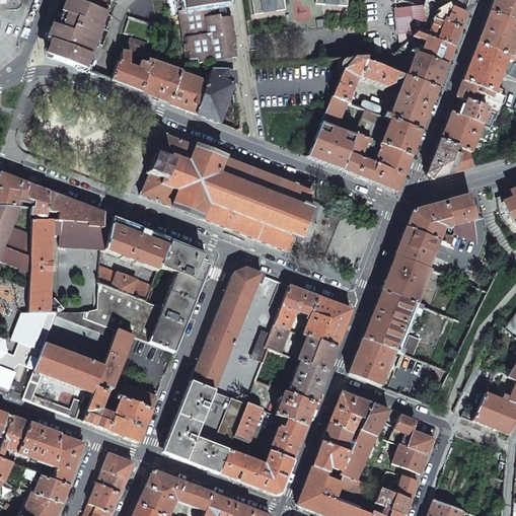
[(9,0),(9,8),(12,8),(18,7),(22,5),(23,4),(24,3),(24,2),(24,0),(9,0)]
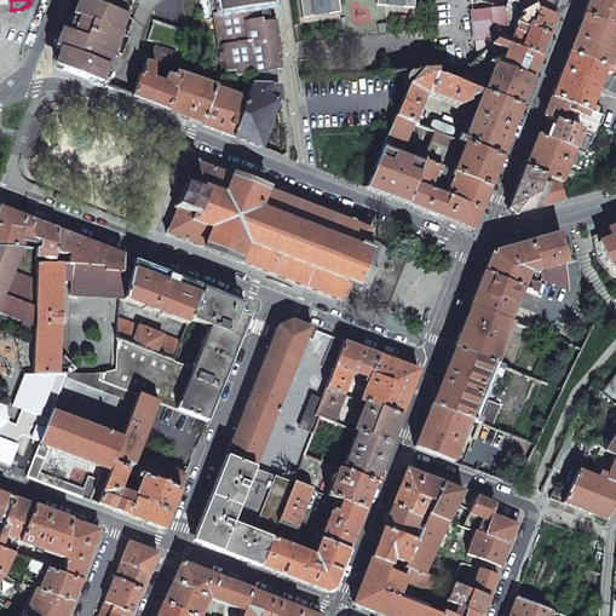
[(85,0),(80,13),(76,12),(63,46),(67,47),(59,64),(109,84),(116,67),(108,63),(114,47),(126,52),(132,34),(130,33),(143,0),(214,0),(217,10),(269,1),(269,0),(85,0)]
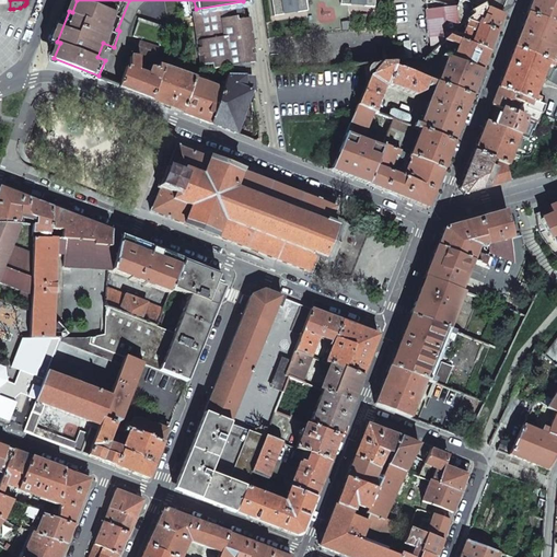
[(275,0),(277,13),(287,11),(287,10),(300,8),(300,9),(311,8),(310,0),(344,0),(344,1),(354,2),(355,0),(367,1),(367,3),(378,4),(378,0),(275,0)]
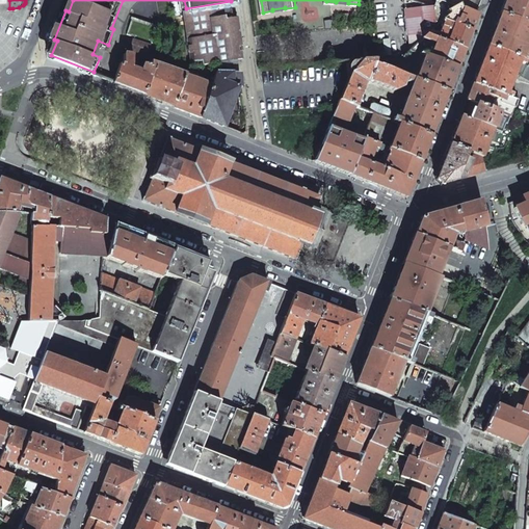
[(438,0),(438,2),(435,5),(421,0),(405,0),(410,33),(424,31),(425,28),(431,29),(435,25),(443,18),(451,10),(451,9),(457,6),(463,4),(464,7),(466,8),(475,10),(477,4),(478,0),(438,0)]
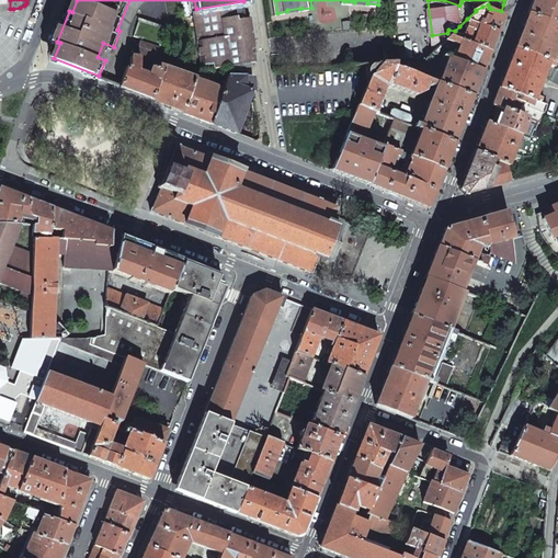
[(535,0),(531,11),(557,22),(557,0),(535,0)]
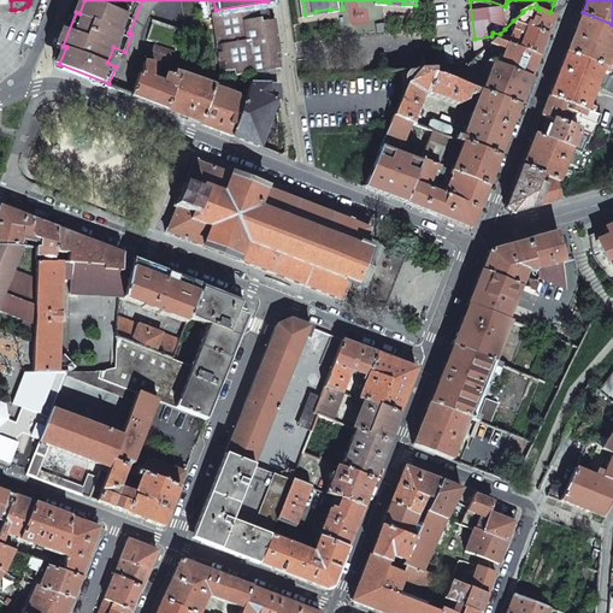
[(216,10),(224,69),(231,69),(237,68),(237,72),(252,70),(253,74),(269,74),(267,68),(283,65),(286,63),(284,59),(282,57),(278,58),(277,51),(283,49),(278,17),(270,18),(271,16),(270,5),(267,3),(267,1),(216,10)]
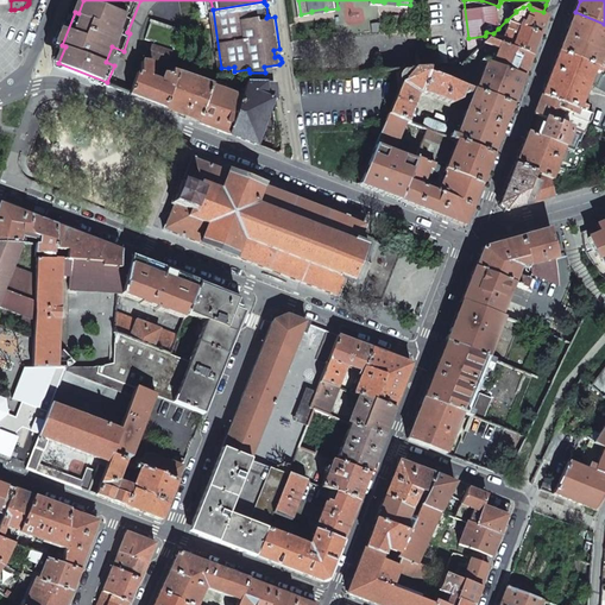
[(523,7),(516,11),(516,12),(506,20),(542,33),(546,23),(549,13),(543,12),(533,10),(530,8),(527,16),(529,17),(528,20),(524,16),(524,11),(523,7)]
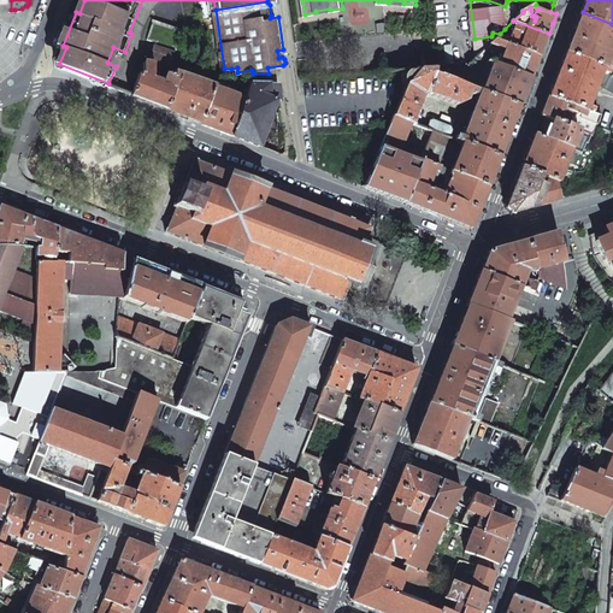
[(612,24),(583,12),(576,31),(569,49),(606,64),(612,66),(612,62),(609,60),(612,54),(612,24)]
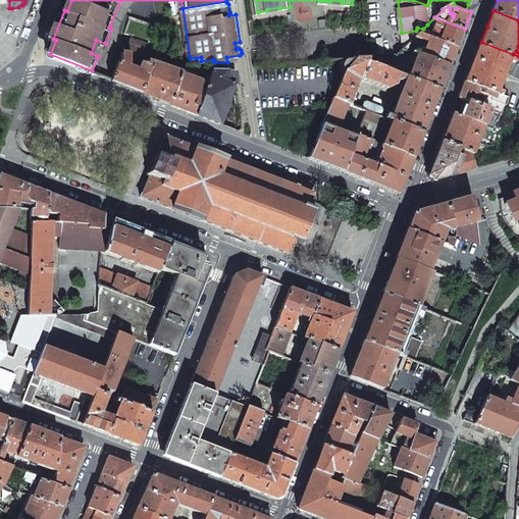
[(134,37),(149,41),(155,22),(133,15),(126,31),(135,34),(134,37)]
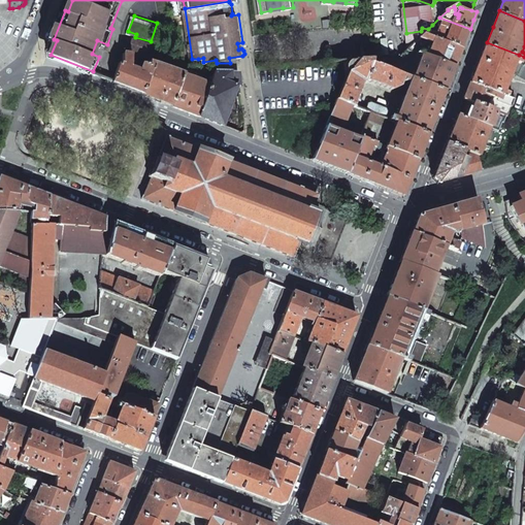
[(470,29),(439,18),(439,21),(441,22),(439,28),(436,36),(463,46),(466,38),(470,29)]
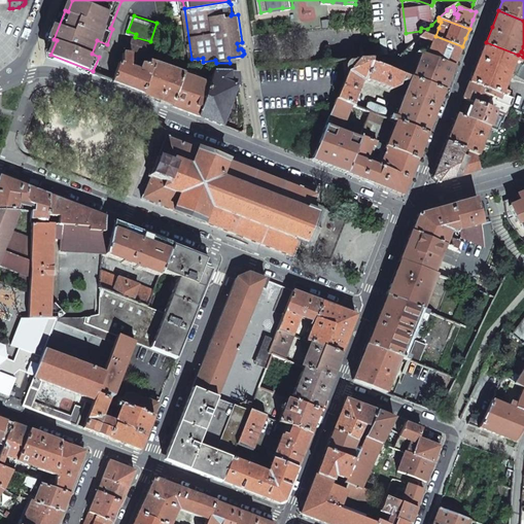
[(427,29),(424,32),(435,36),(439,28),(431,25),(427,29)]
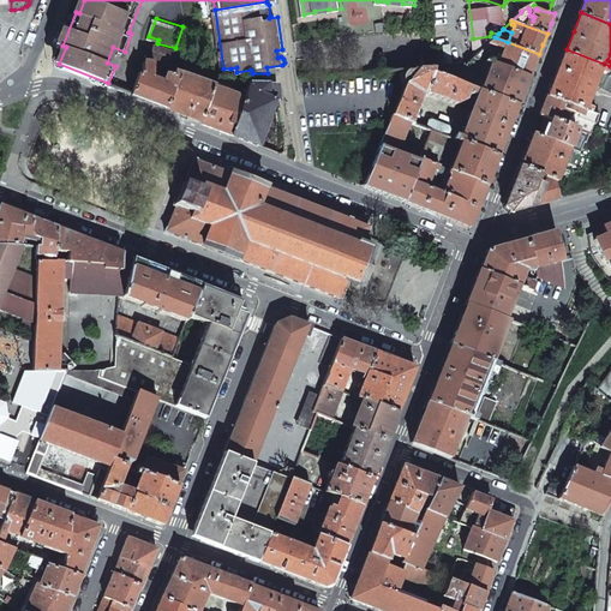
[(505,47),(499,63),(531,75),(535,65),(539,54),(508,42),(495,37),(491,41),(505,47)]
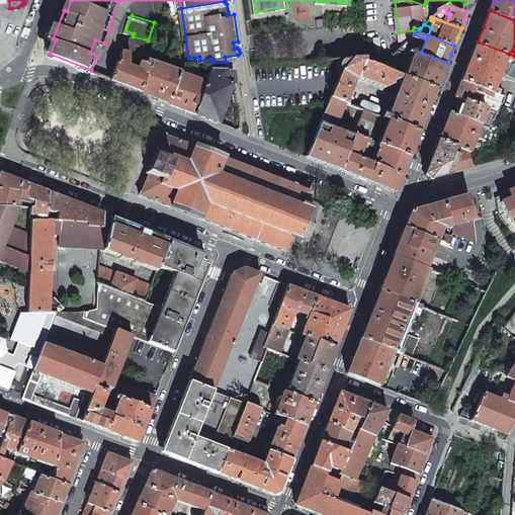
[(133,36),(130,46),(144,51),(148,40),(133,36)]
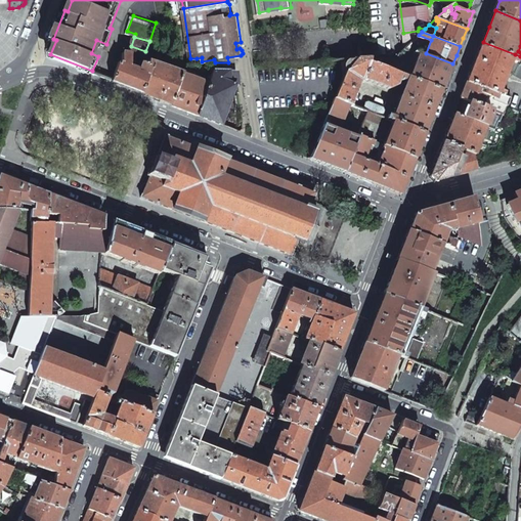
[(469,79),(506,93),(507,90),(503,88),(505,83),(510,69),(514,58),(518,59),(520,56),(515,54),(483,42),(476,60),(469,79)]
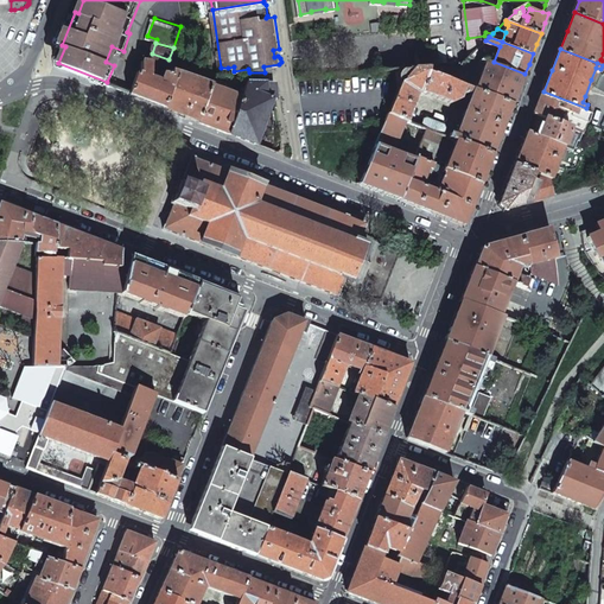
[(140,69),(132,93),(150,99),(166,106),(175,86),(180,70),(175,68),(173,71),(165,70),(163,77),(153,74),(154,59),(153,59),(144,59),(145,70),(140,69)]
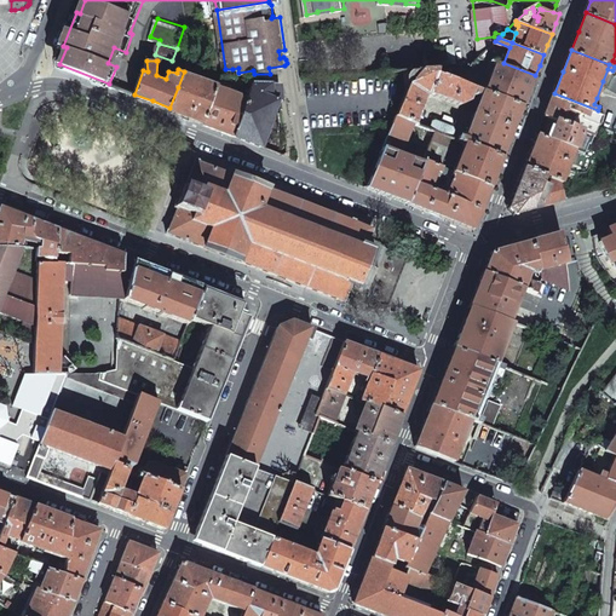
[(157,61),(156,75),(166,79),(168,72),(177,73),(178,69),(157,61)]
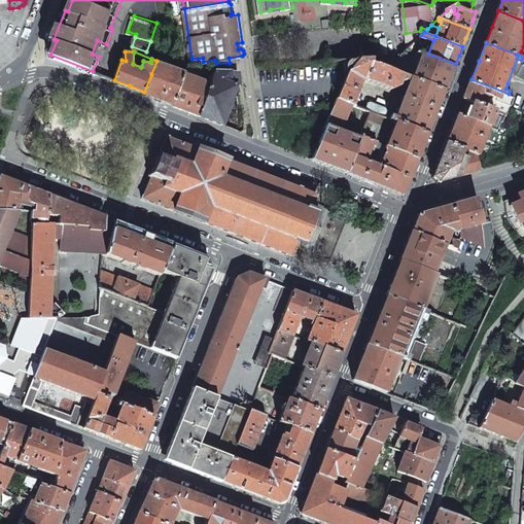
[(423,51),(414,76),(446,89),(451,76),(455,64),(428,54),(423,51)]
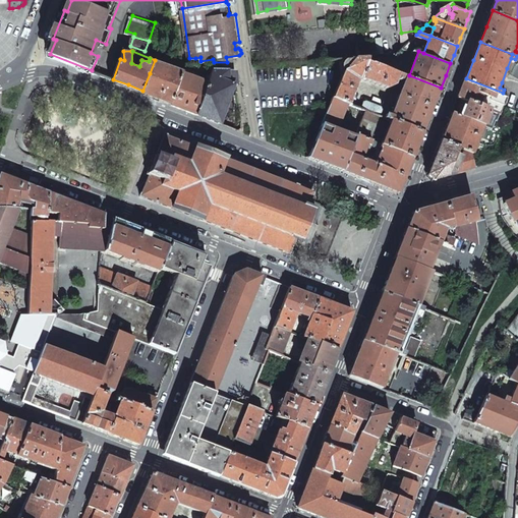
[(346,67),(335,95),(349,101),(351,102),(360,77),(363,77),(389,85),(396,82),(397,79),(404,77),(407,78),(408,74),(368,59),(369,56),(355,57),(346,67)]
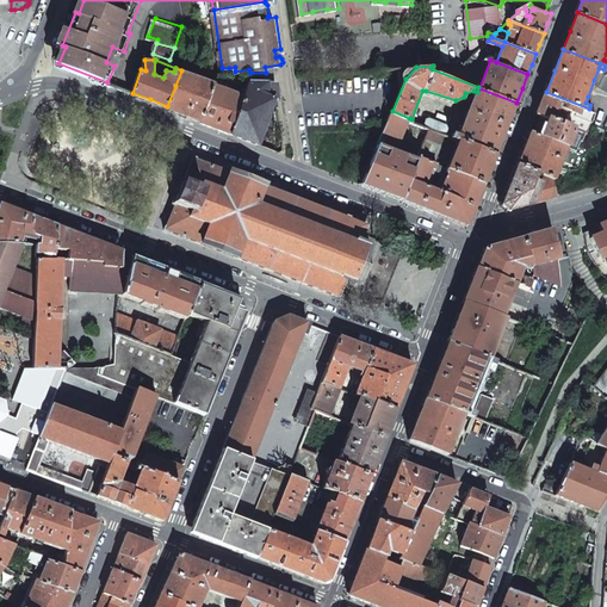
[(599,68),(594,80),(606,86),(606,66),(604,69),(599,68)]
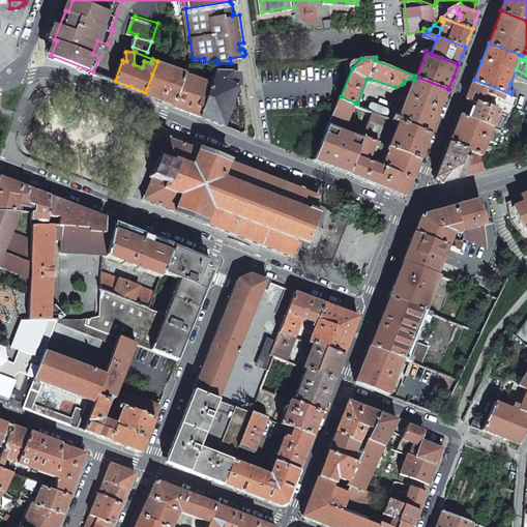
[(152,75),(145,92),(160,98),(176,104),(187,70),(157,60),(157,61),(152,75)]
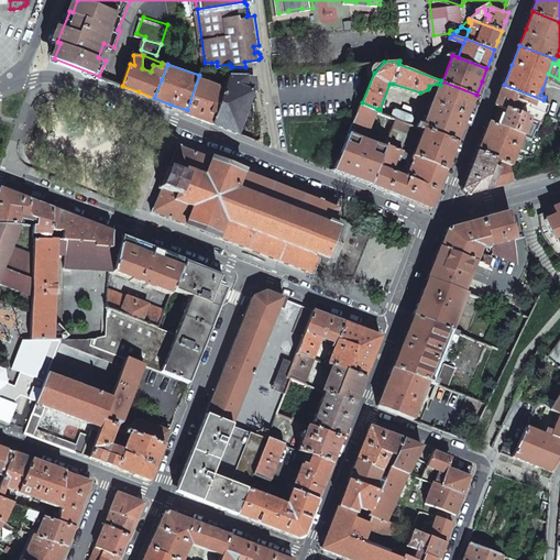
[(199,75),(213,81),(219,66),(202,66),(199,75)]
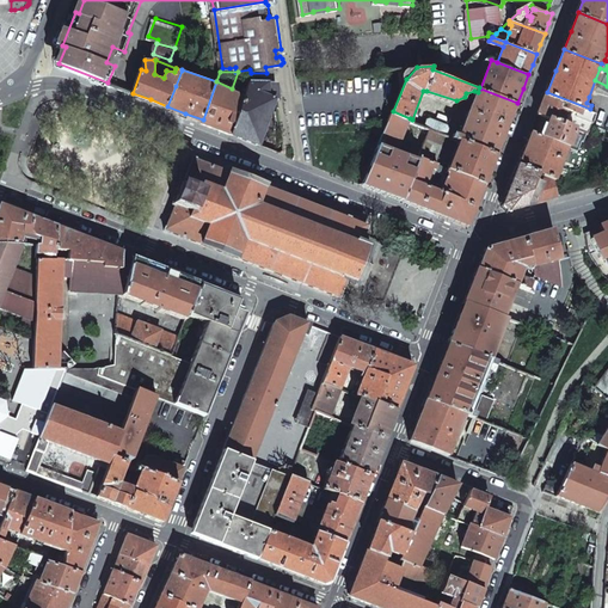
[(278,80),(250,80),(246,93),(233,131),(247,137),(260,142),(276,97),(281,97),(278,80)]
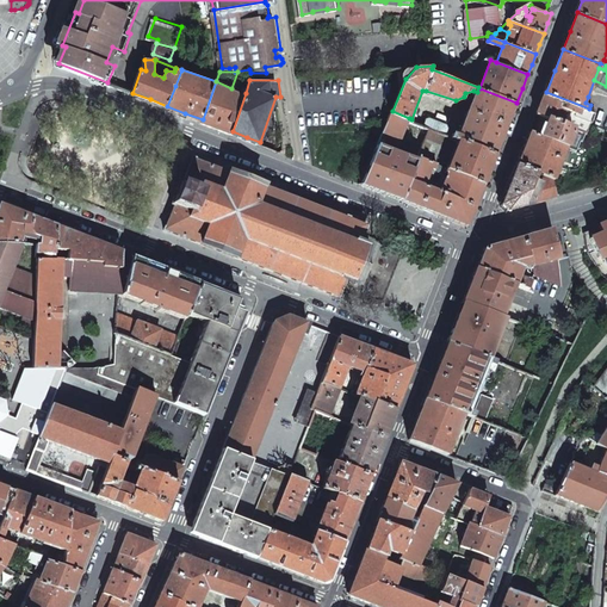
[(216,81),(203,119),(218,127),(231,88),(216,81)]
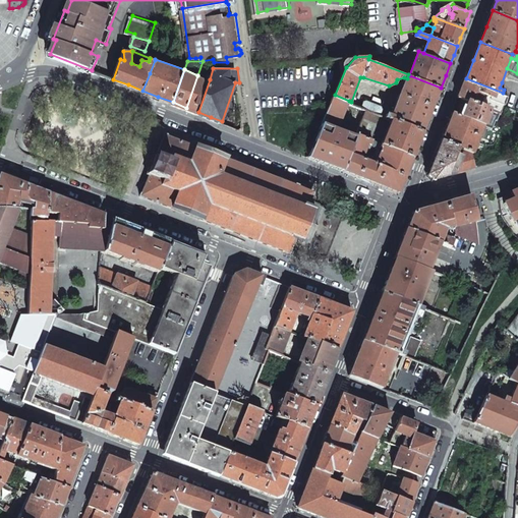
[(388,112),(386,116),(392,118),(424,131),(433,109),(441,88),(409,75),(408,74),(407,78),(393,114),(388,112)]
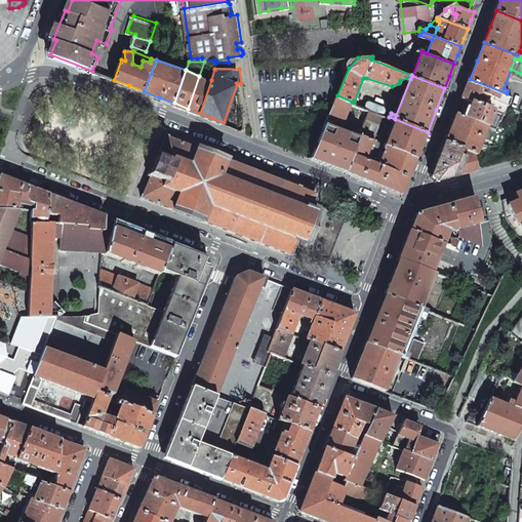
[(199,76),(188,109),(194,111),(200,113),(211,80),(199,76)]
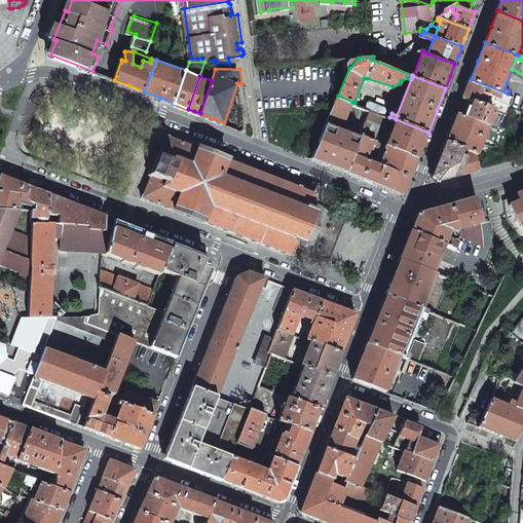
[(464,97),(474,100),(496,108),(507,112),(508,112),(514,97),(508,94),(471,79),(468,88),(464,97)]
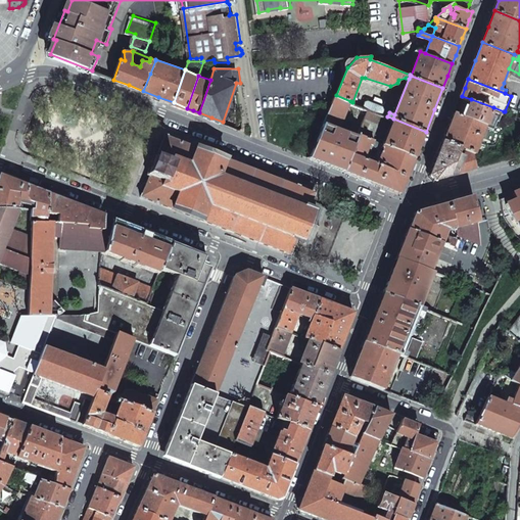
[(515,84),(505,80),(504,83),(502,88),(506,90),(505,93),(511,96),(515,84)]
